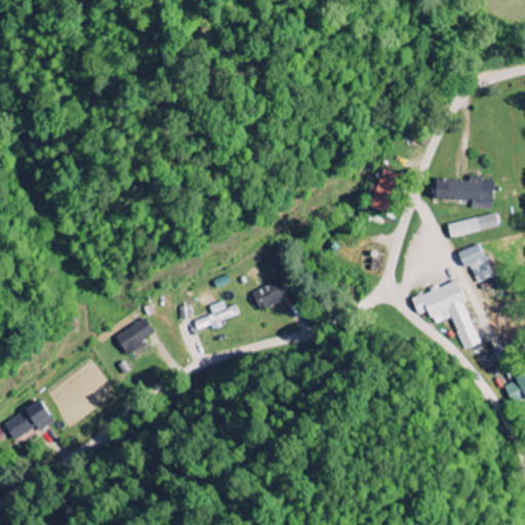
[(369,208),(387,214),(399,177),(381,171),(369,208)]
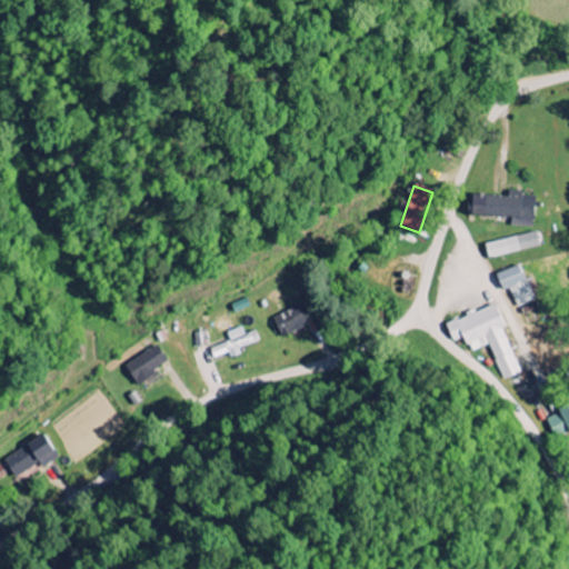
[(469,218),(533,220),(535,198),(521,198),(521,197),(470,196),(469,218)]
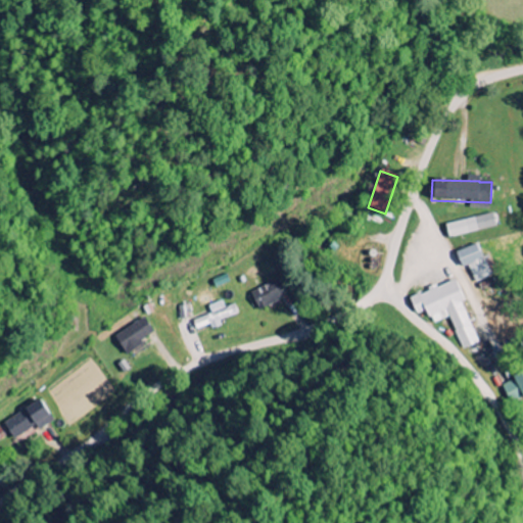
[(495,228),(492,215),(444,225),(447,239),(495,228)]
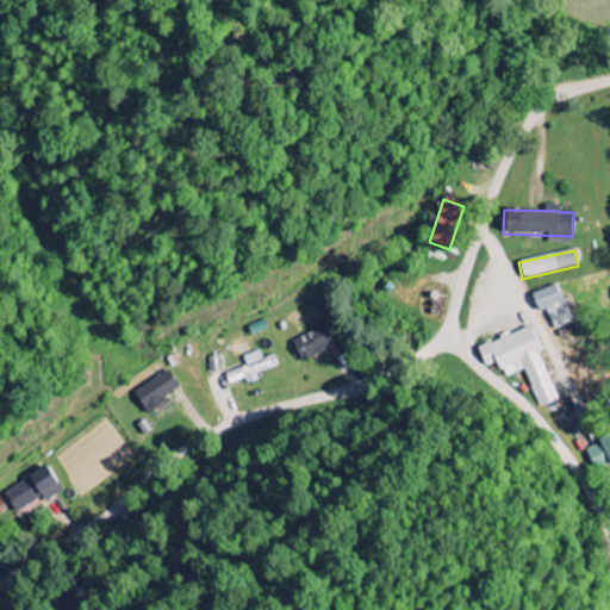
[(546,311),(554,330),(578,321),(568,298),(562,300),(556,285),(530,296),(539,315),(546,311)]
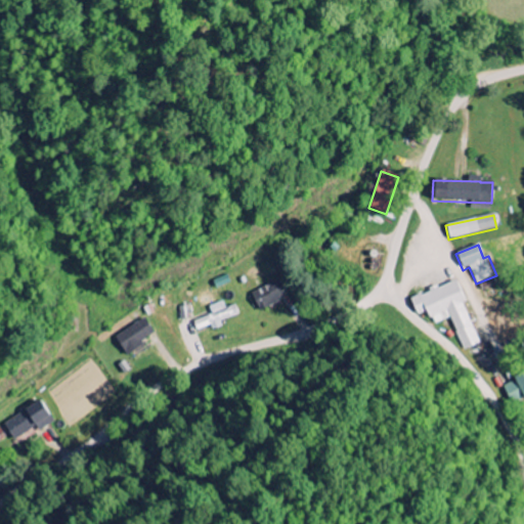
[(251,294),(259,311),(289,296),(279,279),(251,294)]
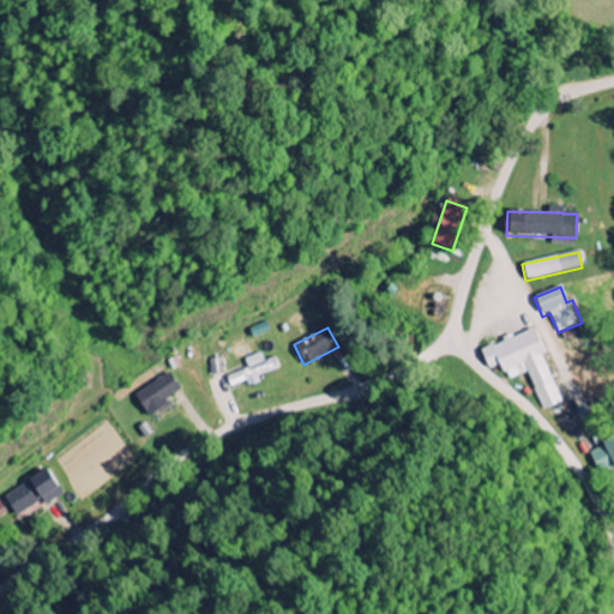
[(543,411),(561,404),(543,357),(546,356),(535,330),(481,350),(488,369),(501,365),(507,381),(529,374),(543,411)]
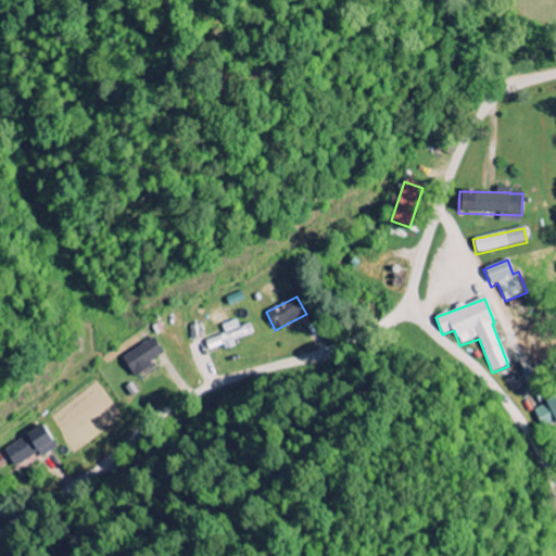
[(252,336),(249,325),(239,328),(236,320),(222,326),(224,336),(205,342),(209,353),(224,348),(225,352),(235,349),(232,342),(252,336)]
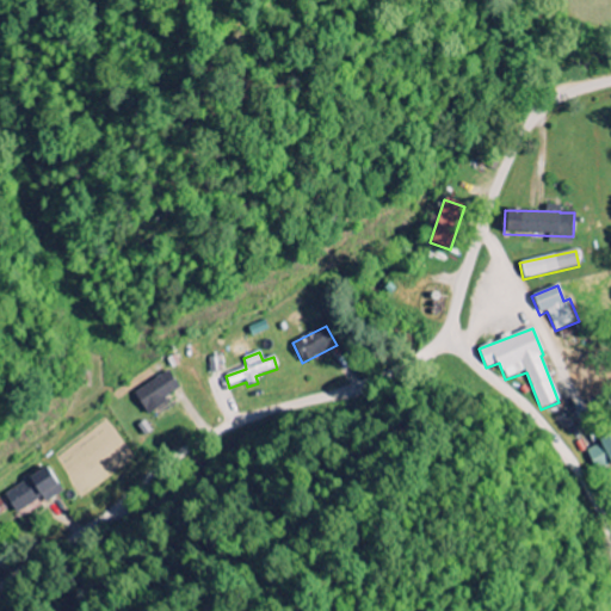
[(181,394),(171,372),(134,392),(144,412),(181,394)]
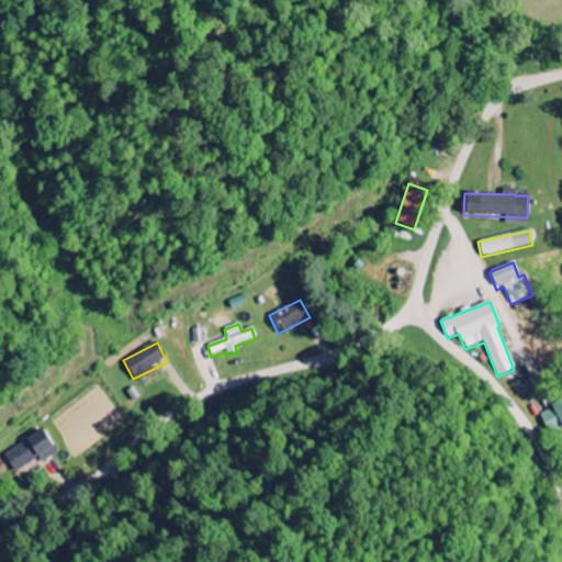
[(561,404),(552,409),(561,429),(561,404)]
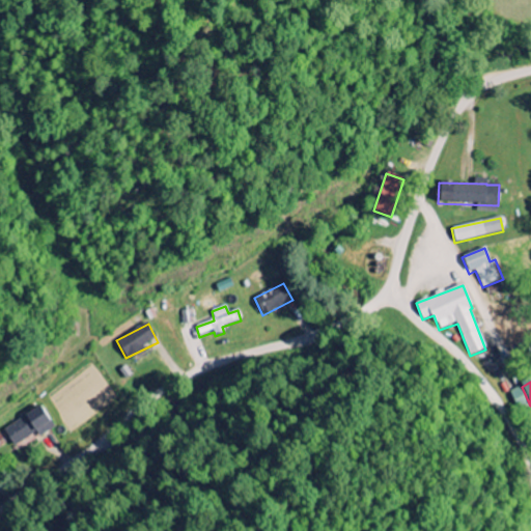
[(12,448),(34,435),(37,439),(53,429),(38,407),(1,429),(12,448)]
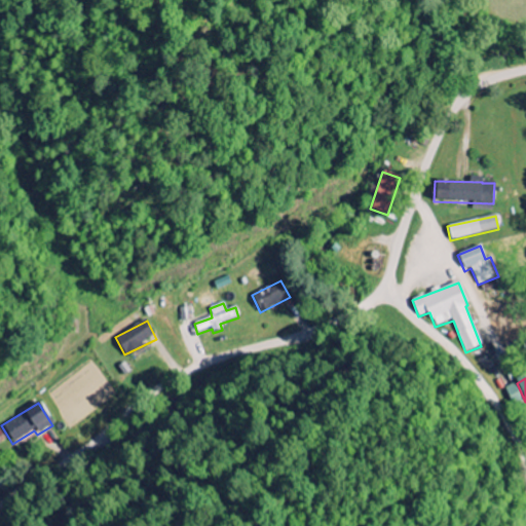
All buildings are outlined.
